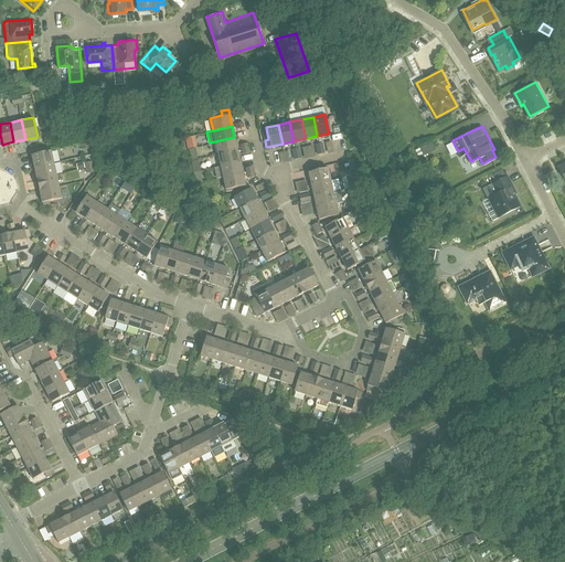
[(194,134),(185,136),(188,147),(198,145),(194,134)]
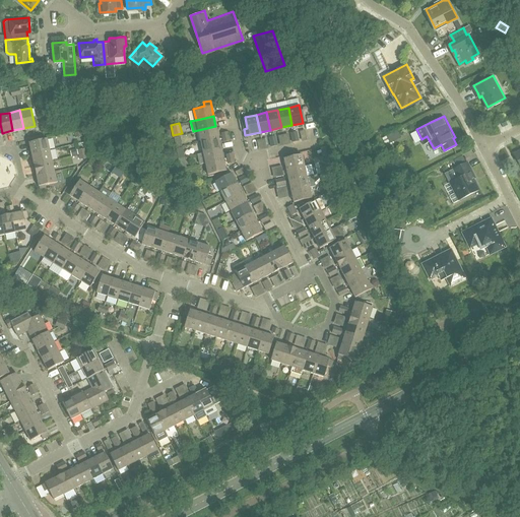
[(218,137),(215,126),(198,130),(200,141),(218,137)]
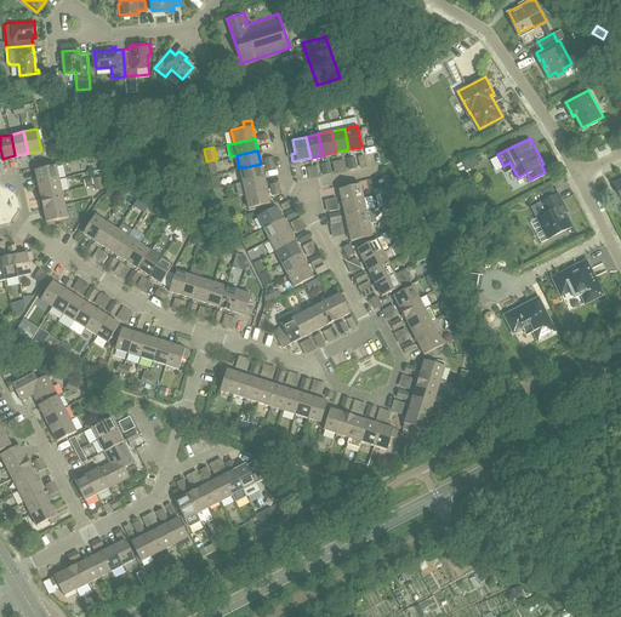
[(58,177),(56,164),(34,169),(38,182),(58,177)]
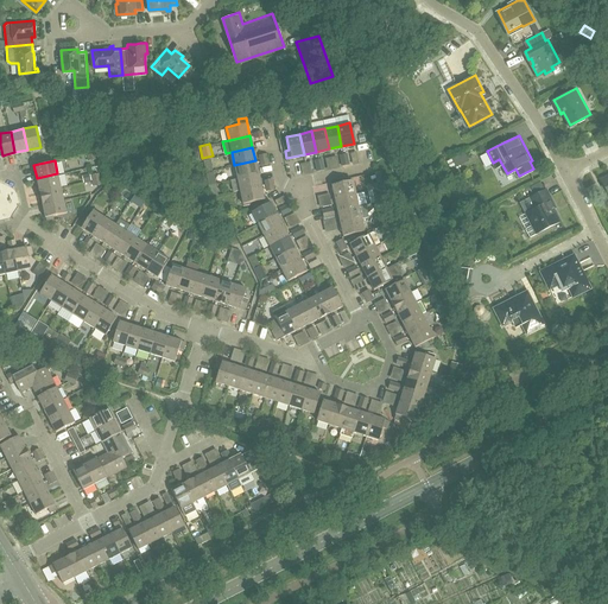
[(234,165),(236,177),(258,172),(255,160),(234,165)]
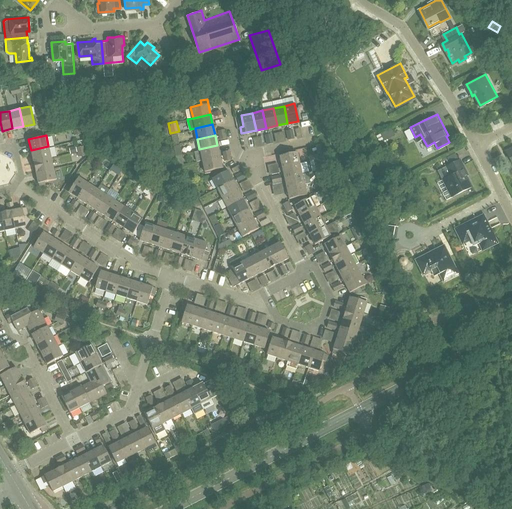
[(199,149),(202,160),(219,156),(217,145),(199,149)]
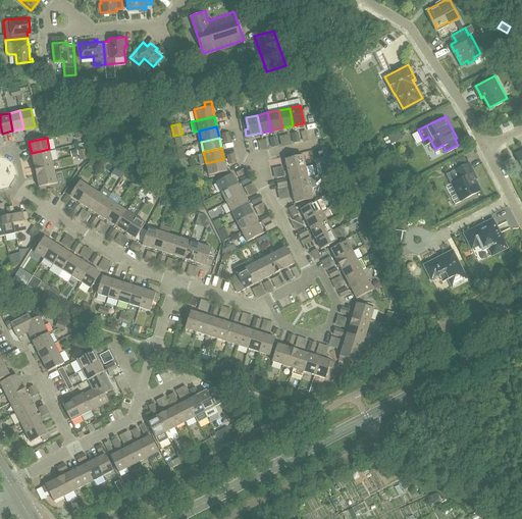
[(51,160),(49,149),(32,153),(34,164),(51,160)]
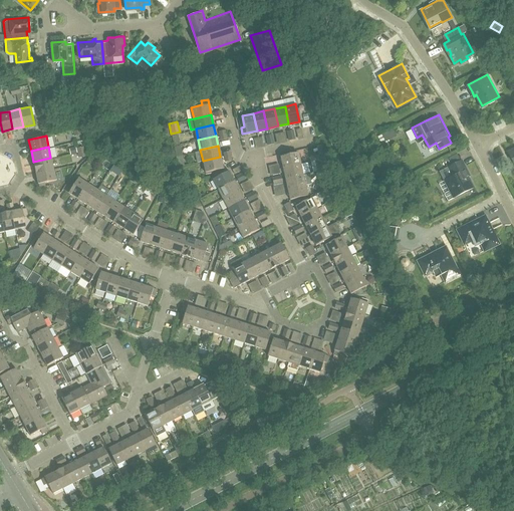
[(282,167),(300,163),(298,152),(280,156),(282,167)]
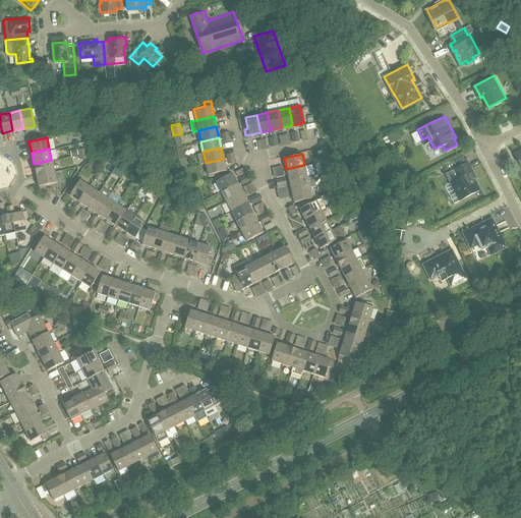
[(223,159),(206,163),(208,174),(226,170),(223,159)]
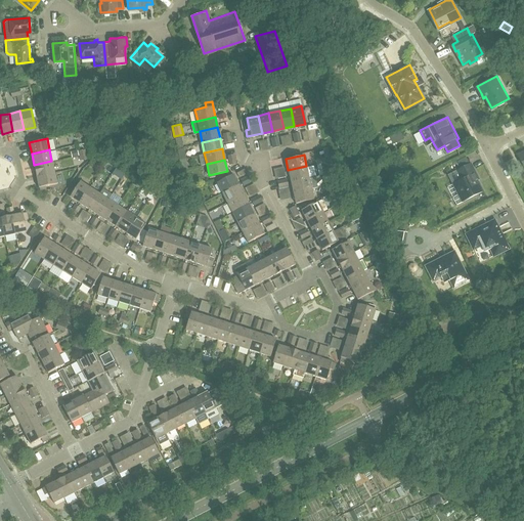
[(51,161),(34,165),(36,175),(54,171),(51,161)]
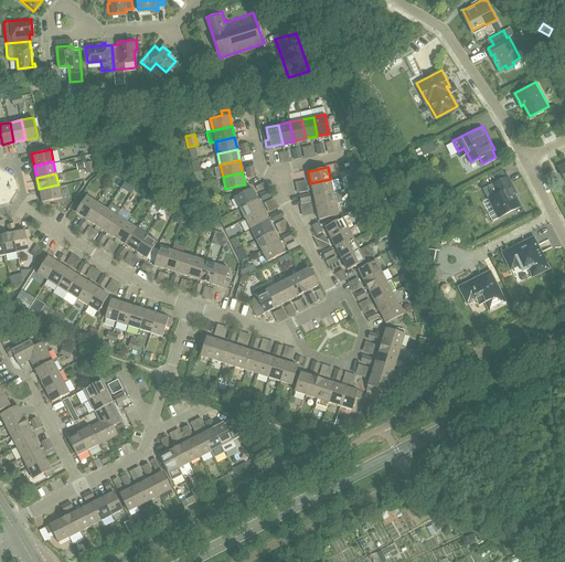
[(355,173),(347,176),(349,186),(358,183),(355,173)]
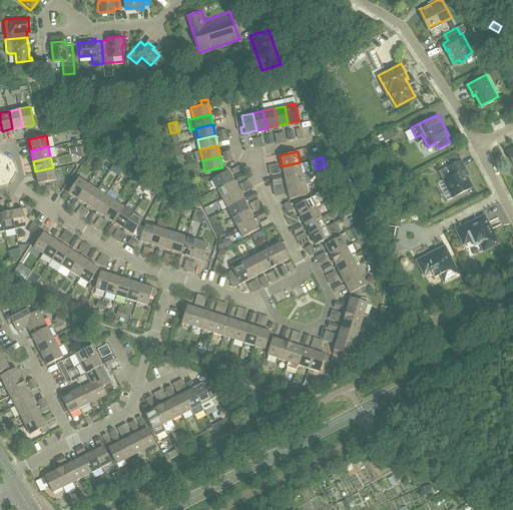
[(453,196),(473,186),(467,175),(468,174),(460,158),(446,166),(451,175),(444,179),(453,196)]
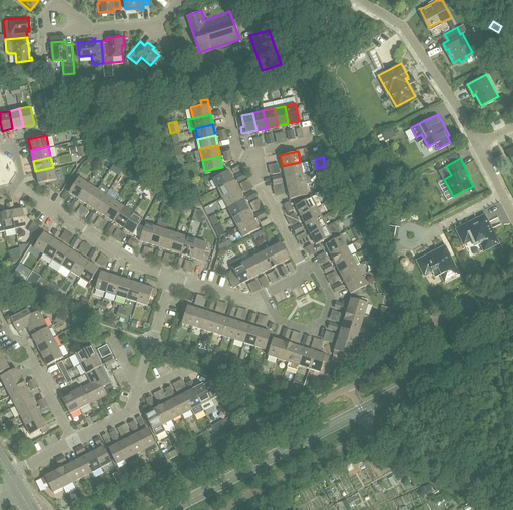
[(285,176),(302,172),(300,162),(282,166),(285,176)]
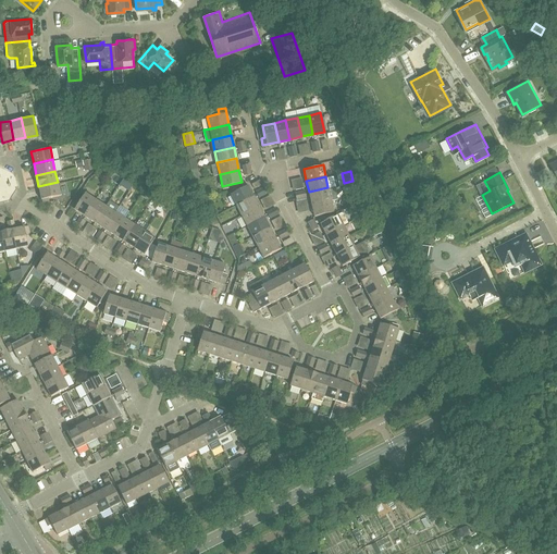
[(60,194),(58,182),(38,186),(42,202),(49,201),(48,197),(60,194)]
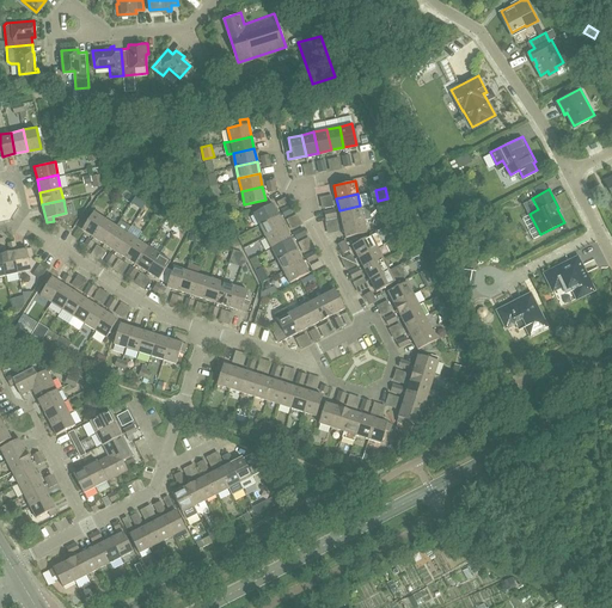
[(254,212),(259,223),(279,214),(273,202),(254,212)]
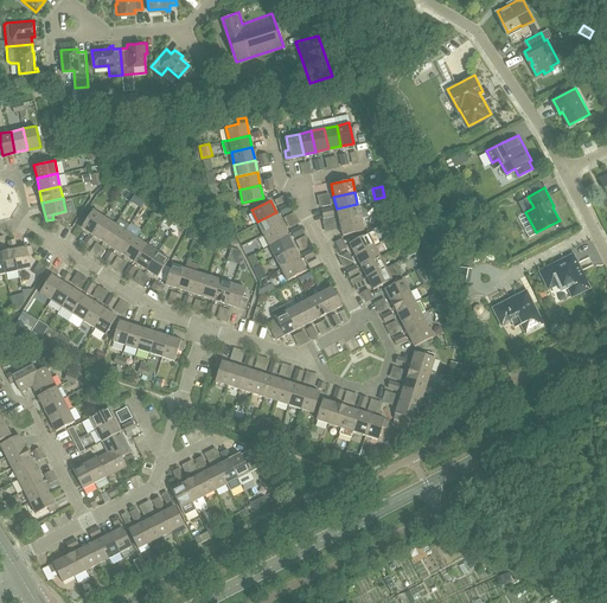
[(339,222),(360,217),(357,204),(337,209),(339,222)]
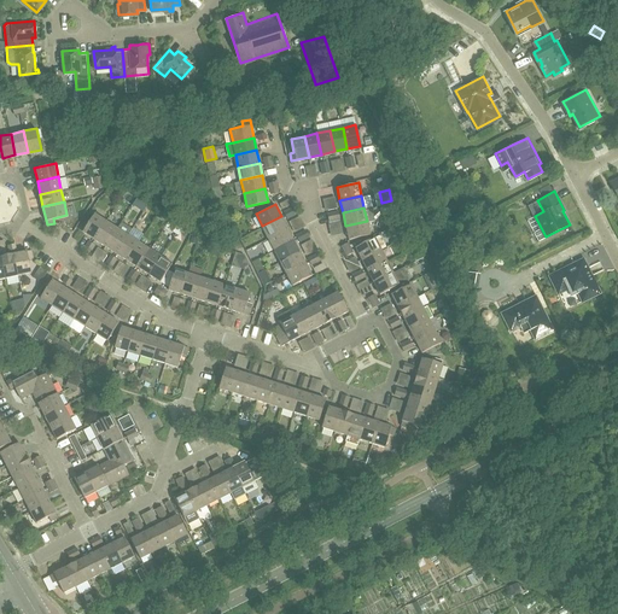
[(79,228),(93,238),(105,220),(94,212),(87,224),(82,221),(79,228)]
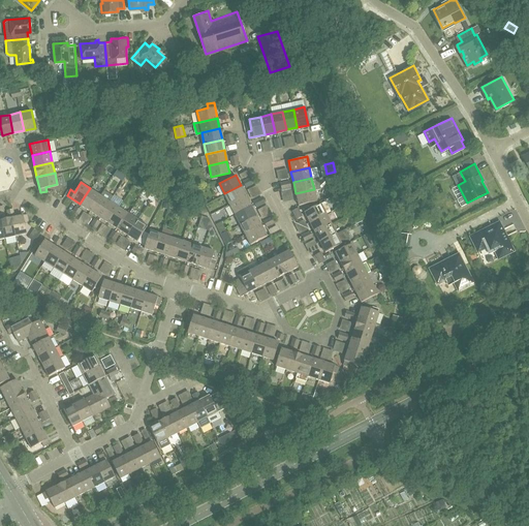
[(224,193),(229,204),(246,195),(241,185),(224,193)]
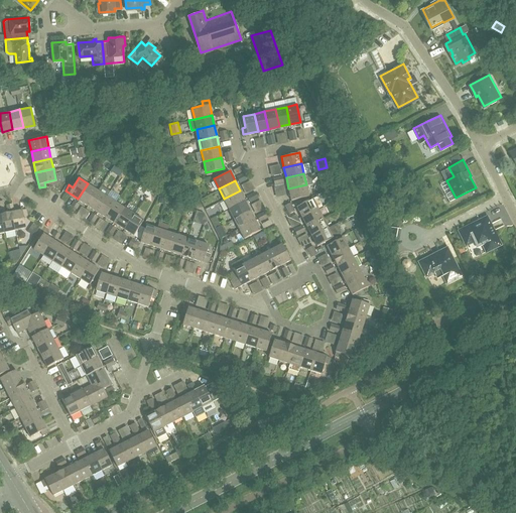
[(338,198),(345,194),(339,181),(332,184),(338,198)]
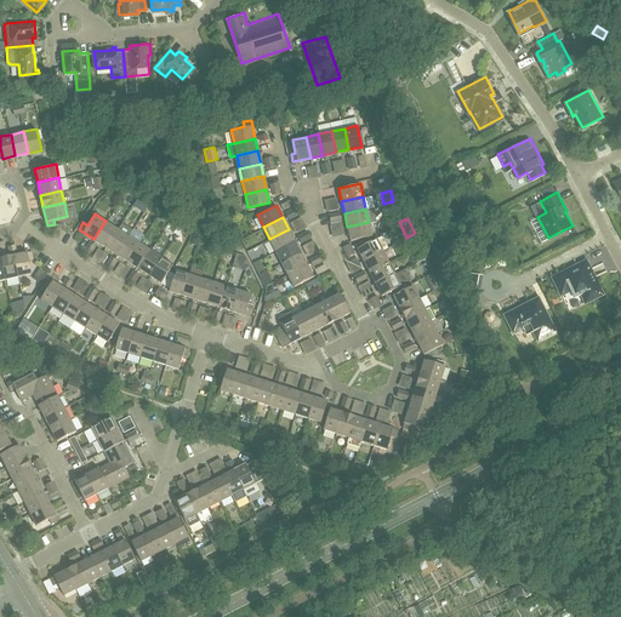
[(117,228),(106,221),(93,239),(104,246),(117,228)]
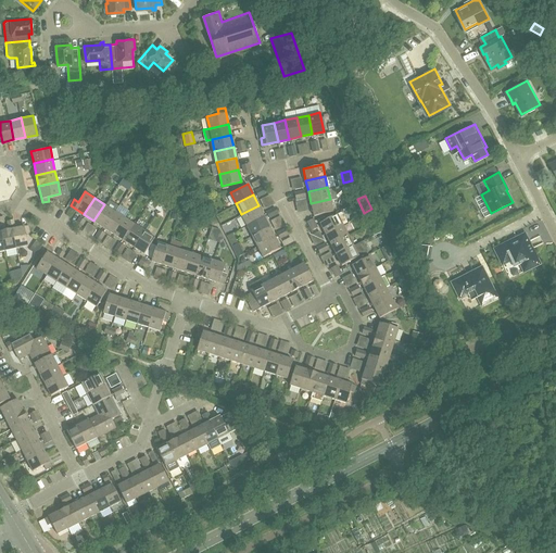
[(313,215),(332,211),(330,199),(311,203),(313,215)]
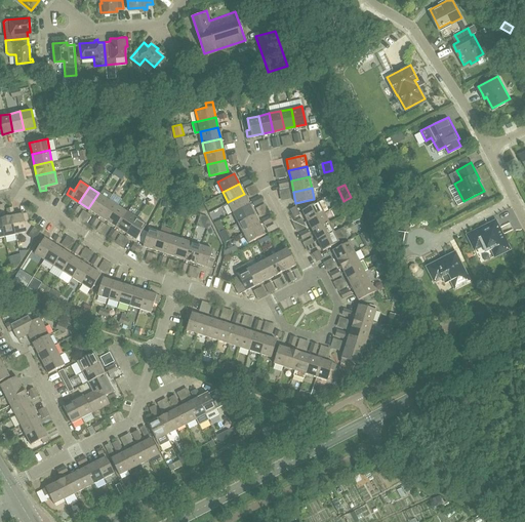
[(98,214),(108,199),(98,193),(88,208),(98,214)]
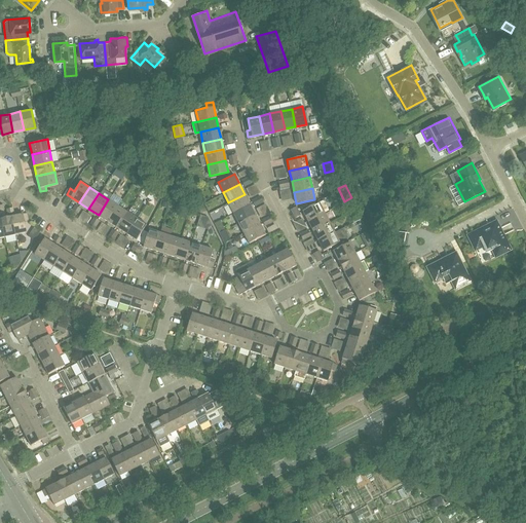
[(233,212),(250,203),(245,194),(228,202),(233,212)]
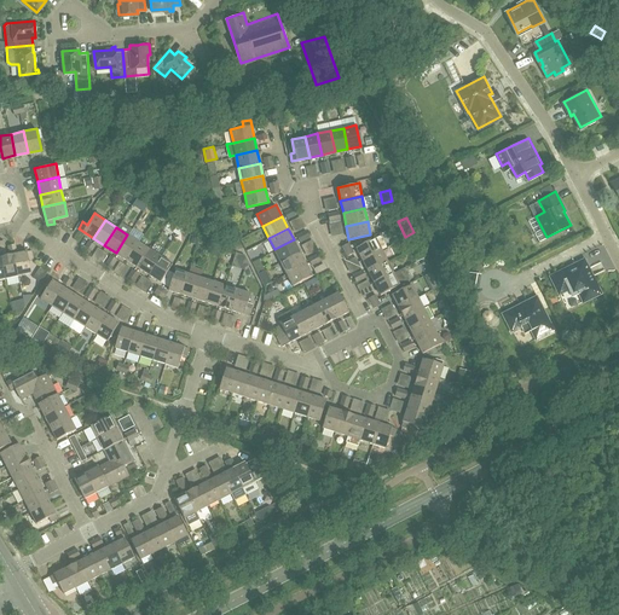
[(138,242),(127,235),(116,253),(127,260),(138,242)]
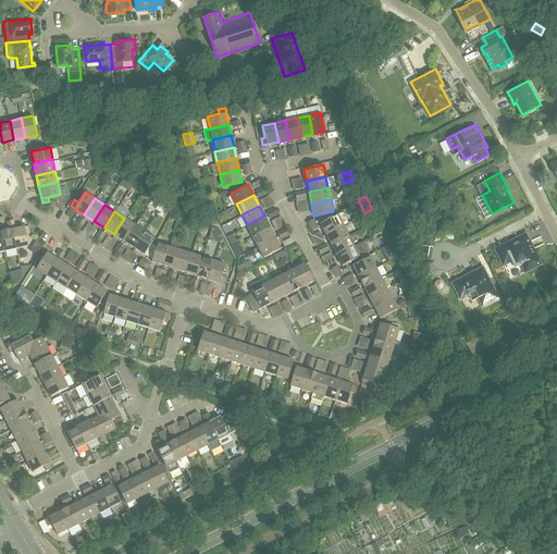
[(320,222),(325,233),(343,224),(347,221),(342,211),(320,222)]
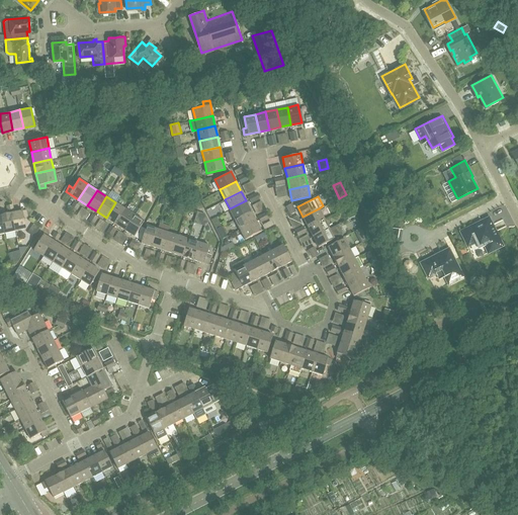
[(230,208),(235,219),(251,210),(246,200),(230,208)]
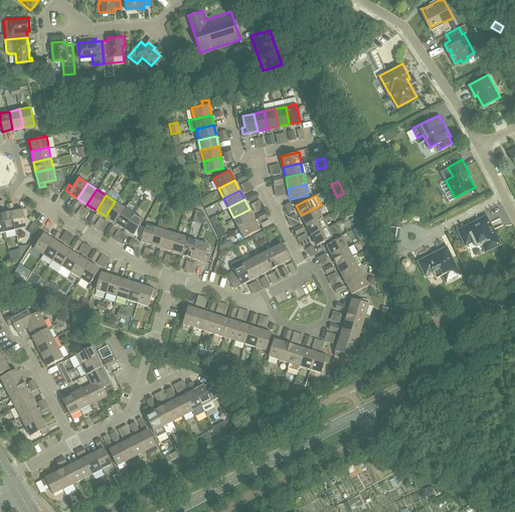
[(115,201),(106,216),(115,222),(124,207),(115,201)]
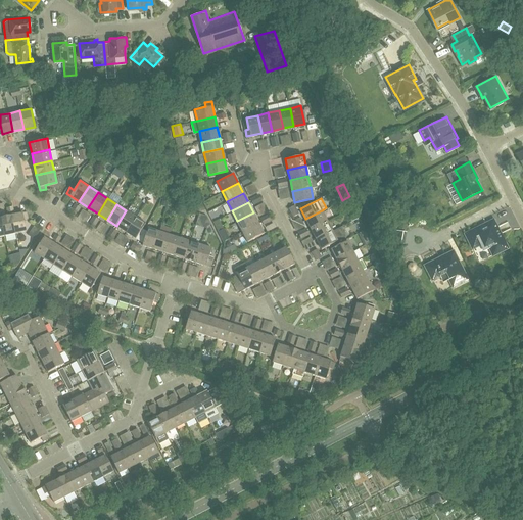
[(26,210),(11,214),(14,232),(26,230),(24,219),(28,218),(26,210)]
